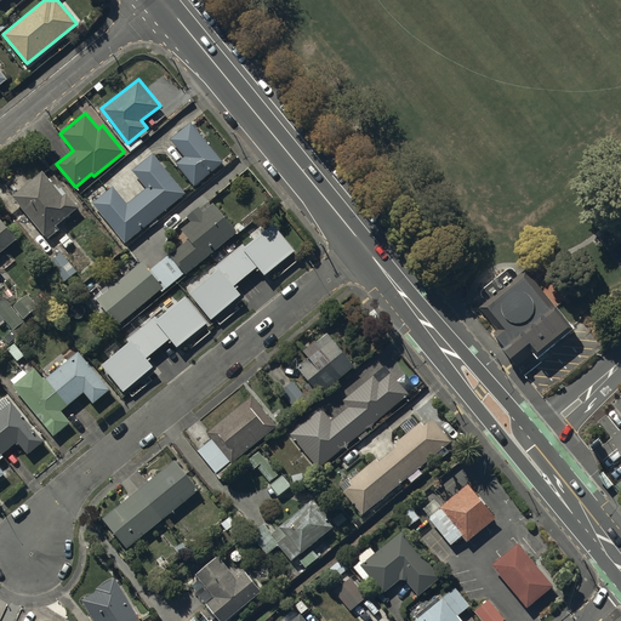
[(223,163),(191,121),(170,138),(186,157),(177,163),(194,184),(223,163)]
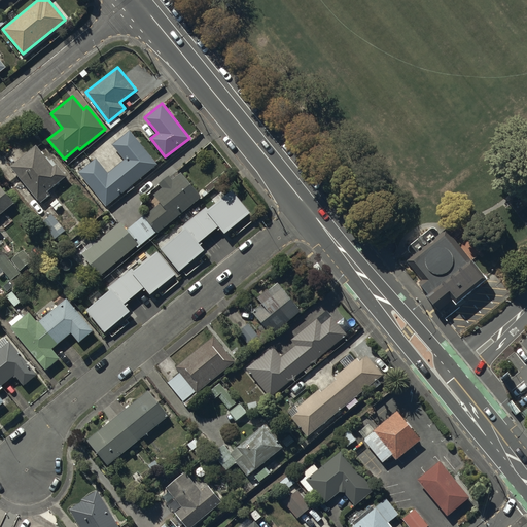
[(106,206),(156,164),(129,131),(112,144),(125,160),(108,173),(96,157),(78,172),(106,206)]
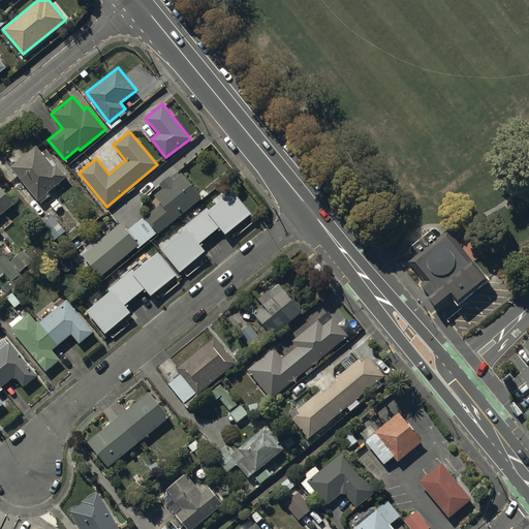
[(35,146),(10,166),(40,203),(51,194),(48,191),(67,176),(57,163),(53,166),(35,146)]
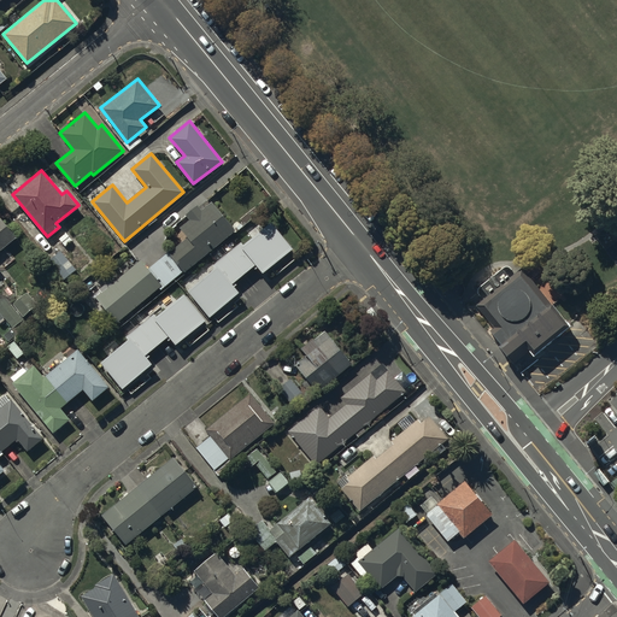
[(235,229),(212,201),(203,210),(198,204),(186,215),(189,219),(180,228),(188,236),(168,253),(184,272),(235,229)]
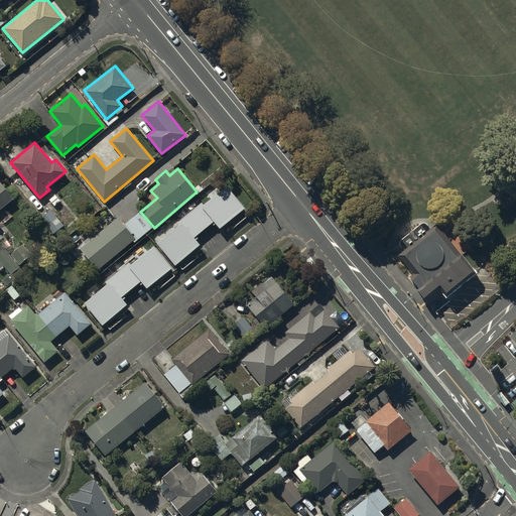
[(0,209),(14,199),(0,180),(0,209)]
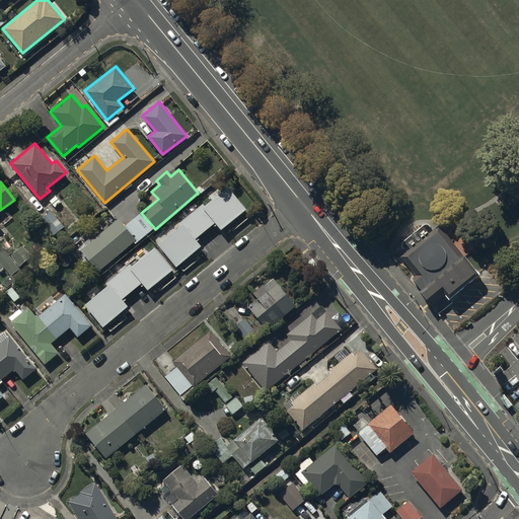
[(248,213),(229,188),(82,304),(103,332),(131,310),(123,300),(143,284),(149,292),(203,249),(198,242),(216,227),(221,234),(248,213)]
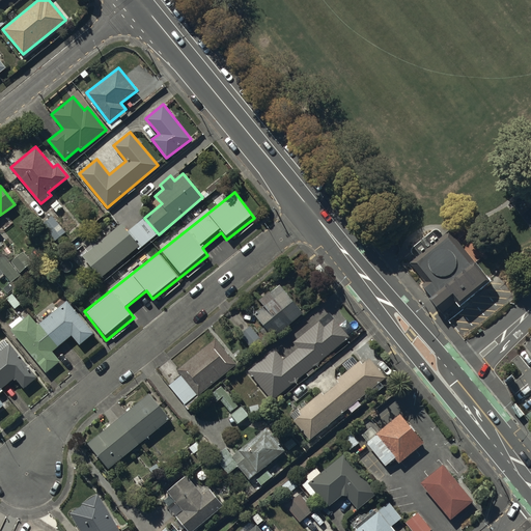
[(65,231),(52,216),(42,224),(55,240),(65,231)]
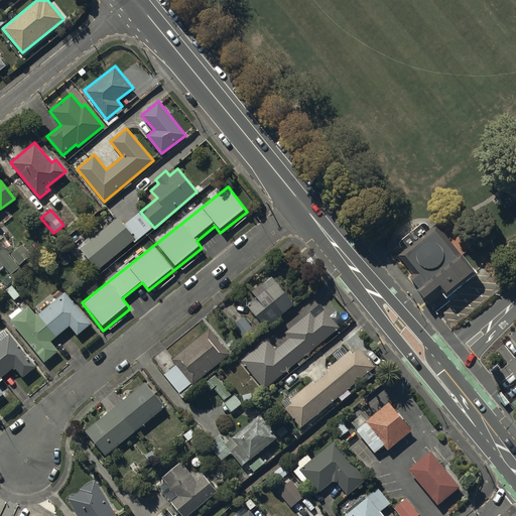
[(135,238),(117,217),(94,237),(92,234),(82,242),(84,245),(82,247),(78,242),(72,247),(78,253),(82,250),(98,269),(135,238)]
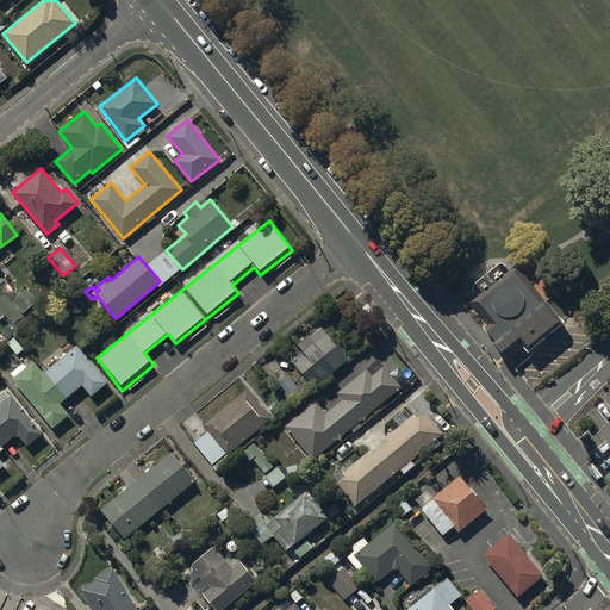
[(472,287),(475,292),(508,266),(504,261),(503,260),(500,259),(498,259),(472,280),(471,282),(471,285),(472,287)]
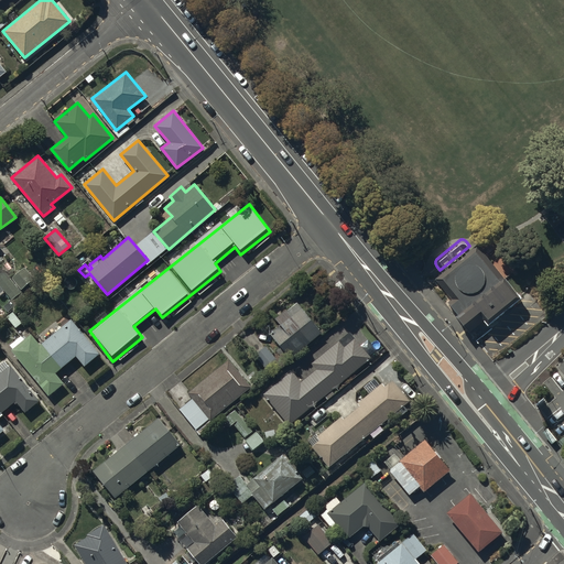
[(440,270),(433,274),(451,295),(446,299),(463,322),(468,328),(483,318),(489,328),(522,302),(473,242),(469,246),(440,270)]
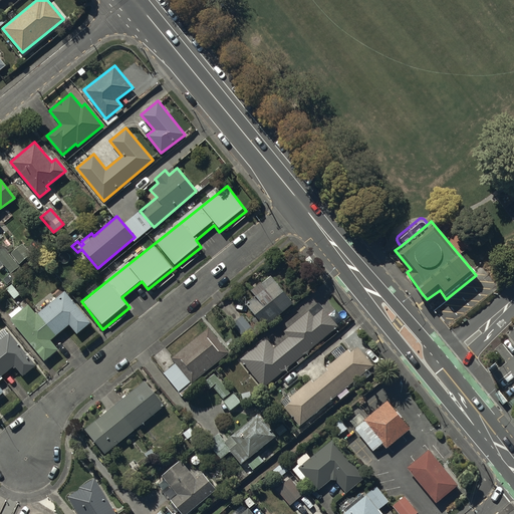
[(1,243),(0,243),(0,259),(11,273),(9,274),(15,280),(23,273),(19,267),(19,266),(1,243)]
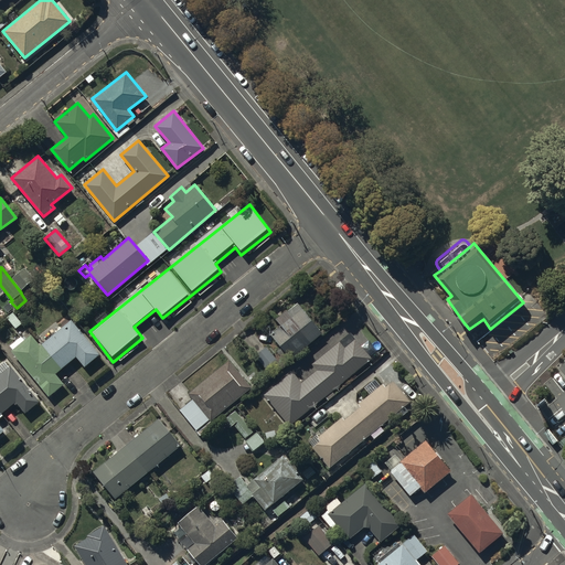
[(34,278),(24,267),(11,278),(21,290),(34,278)]
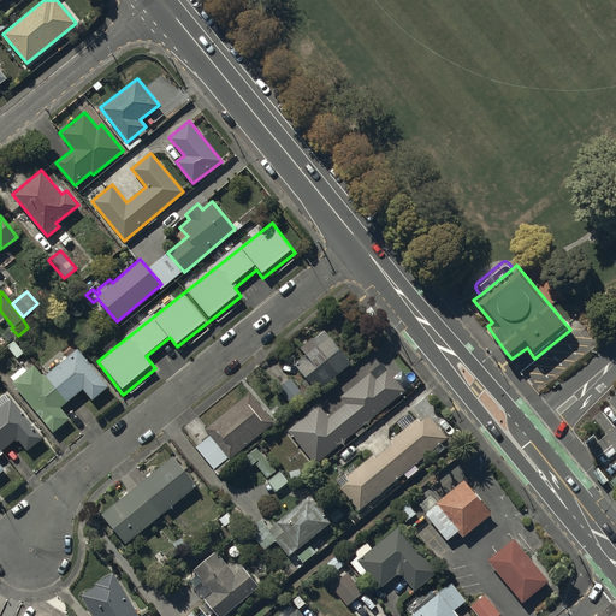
[(318,391),(351,362),(324,329),(302,347),(308,355),(296,365),(318,391)]
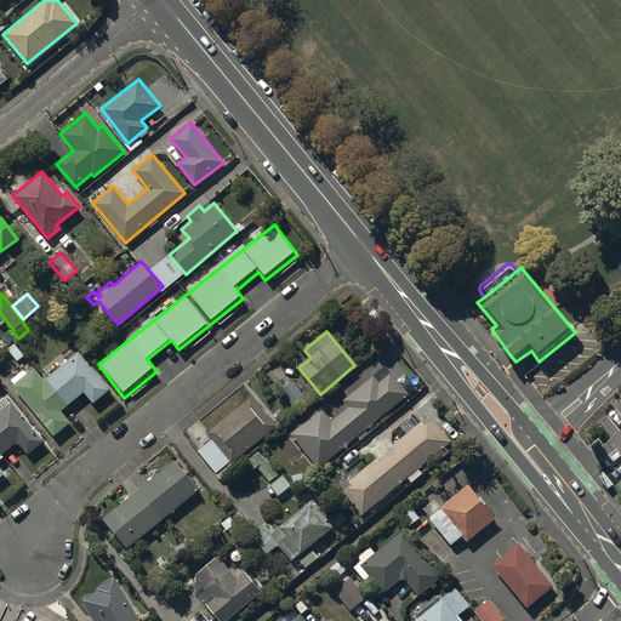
[(15,383),(12,385),(53,436),(70,422),(61,410),(84,392),(93,403),(110,389),(79,351),(63,364),(61,360),(55,365),(57,369),(45,380),(35,368),(28,372),(24,369),(11,380),(15,383)]
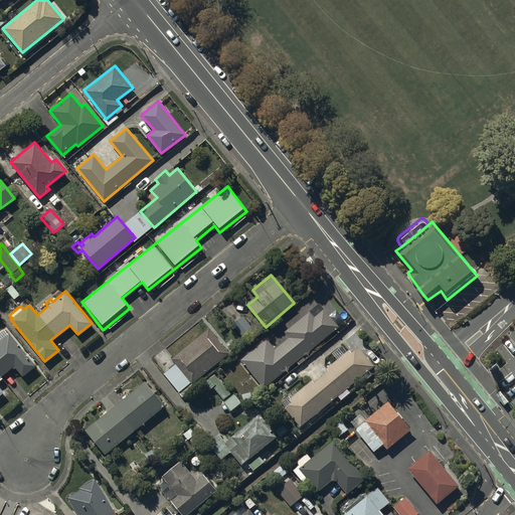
[(306,359),(303,356),(339,325),(324,308),(314,316),(310,311),(285,332),(289,337),(276,348),(267,338),(240,360),(265,388),(297,361),(300,365),(306,359)]
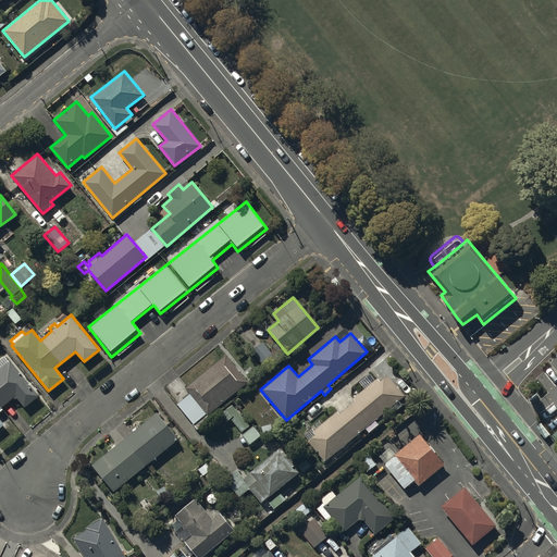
[(276,358),(262,342),(251,350),(265,367),(276,358)]
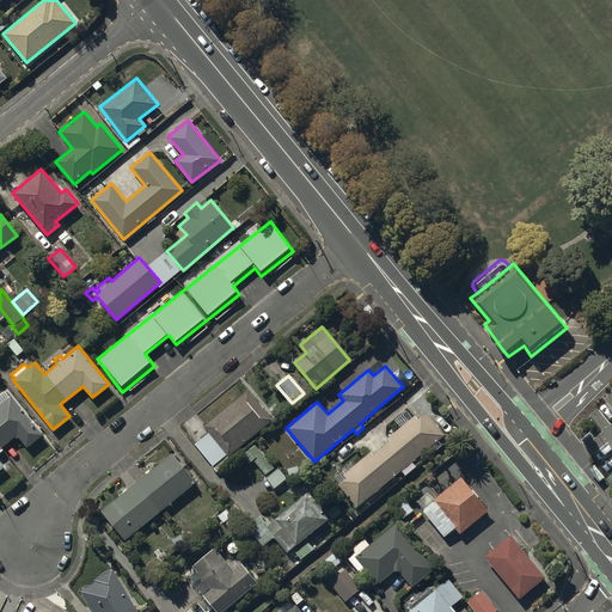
[(271,420),(248,390),(204,426),(209,433),(195,445),(213,466),(227,454),(228,456),(271,420)]
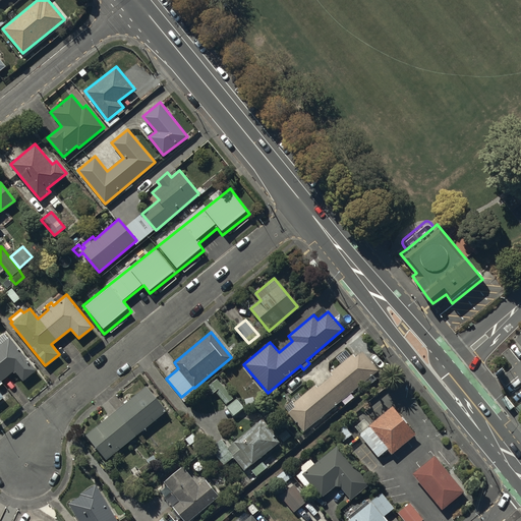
[(36,369),(10,337),(7,339),(4,334),(0,336),(0,343),(1,345),(0,345),(0,399),(3,397),(0,392),(0,385),(3,383),(1,381),(14,370),(22,381),(36,369)]
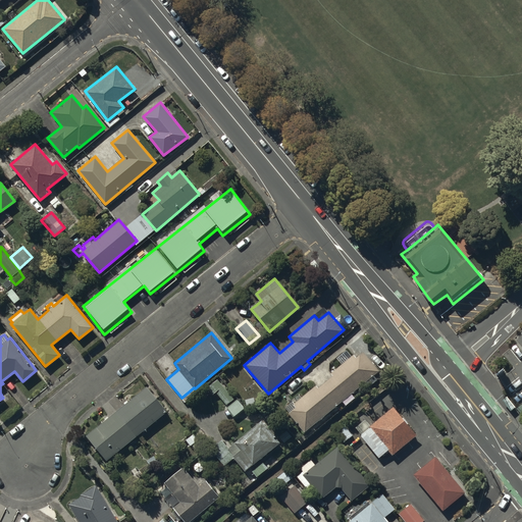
[(305,431),(379,370),(364,352),(356,358),(354,354),(331,372),(332,375),(318,387),(316,385),(294,404),(293,402),(284,408),(305,431)]
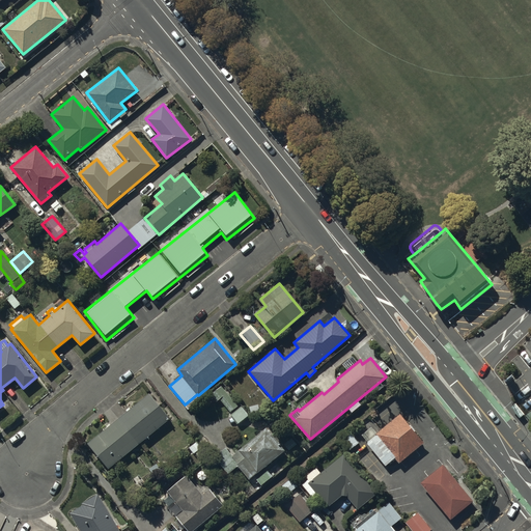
[(238,406),(221,386),(210,395),(216,402),(219,399),(230,413),(238,406)]
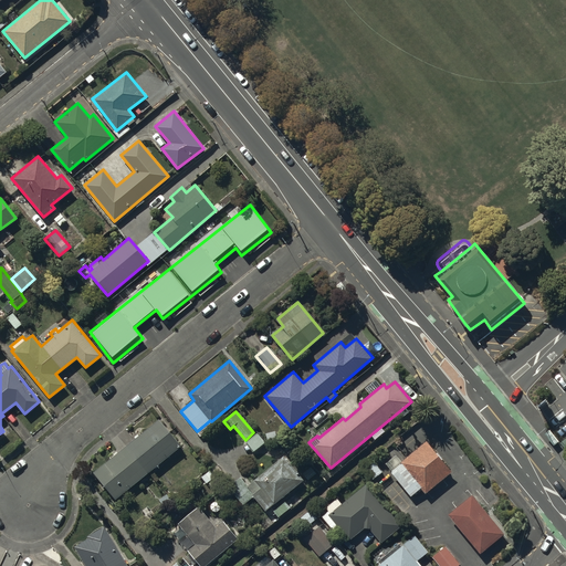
[(180,446),(159,419),(93,472),(115,499),(180,446)]
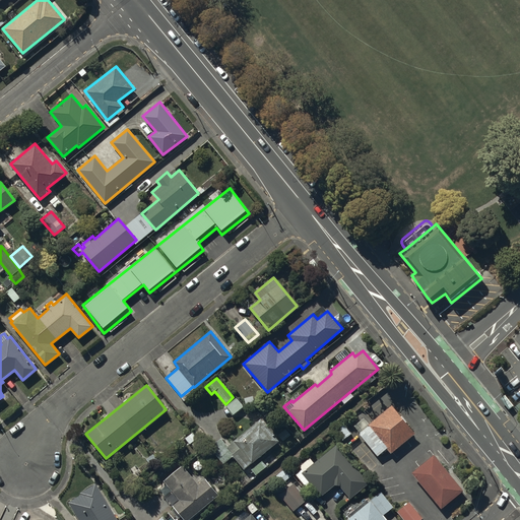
[(244,407),(236,397),(226,405),(235,415),(244,407)]
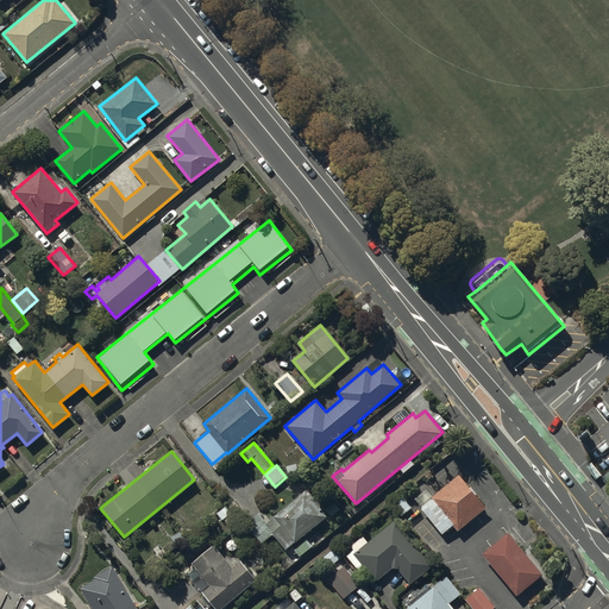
[(485,507),(458,475),(432,497),(426,489),(414,498),(422,507),(420,508),(441,534),(453,525),(458,529),(485,507)]
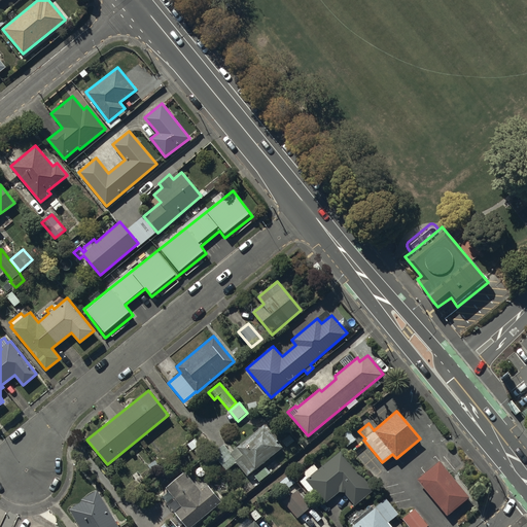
[(247,475),(282,446),(264,424),(231,452),(224,444),(212,453),(226,470),(236,462),(237,464),(238,463),(247,475)]
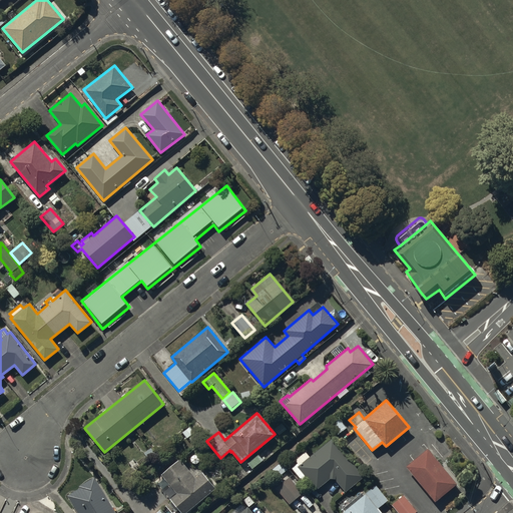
[(346,427),(338,417),(329,425),(337,435),(346,427)]
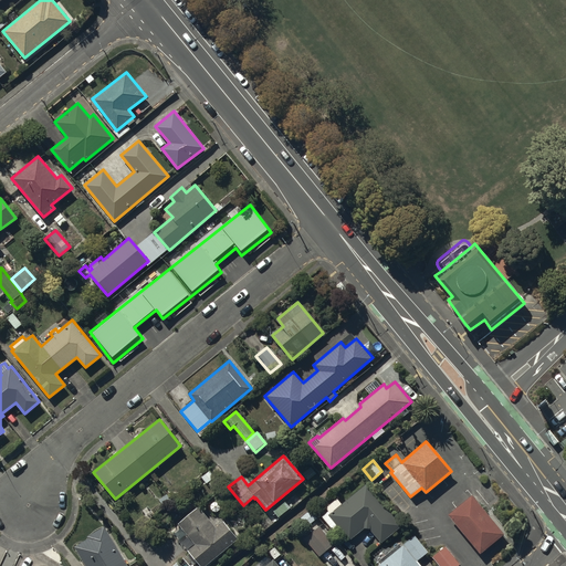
[(400,525),(366,485),(343,505),(337,500),(327,507),(329,511),(323,517),(335,532),(339,527),(349,540),(364,527),(369,528),(381,542),(400,525)]
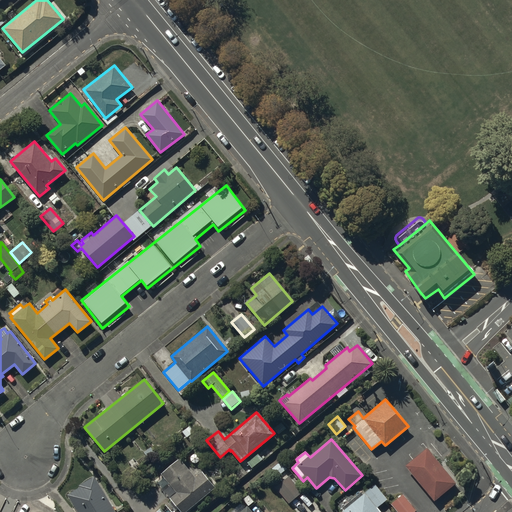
[(456,482),(427,447),(405,464),(434,500),(456,482)]
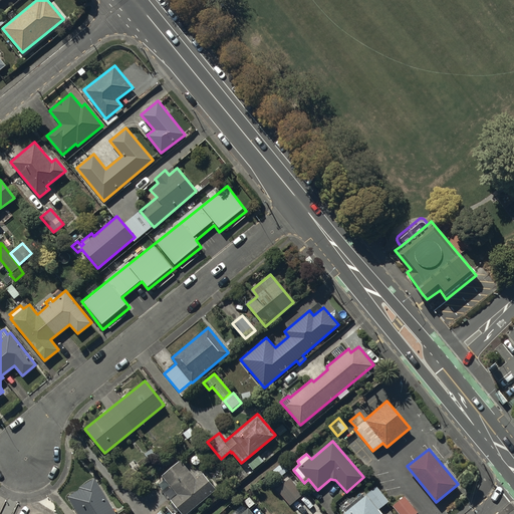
[(182,513),(186,513),(216,489),(202,473),(196,479),(180,460),(161,476),(177,494),(171,500),(182,513)]
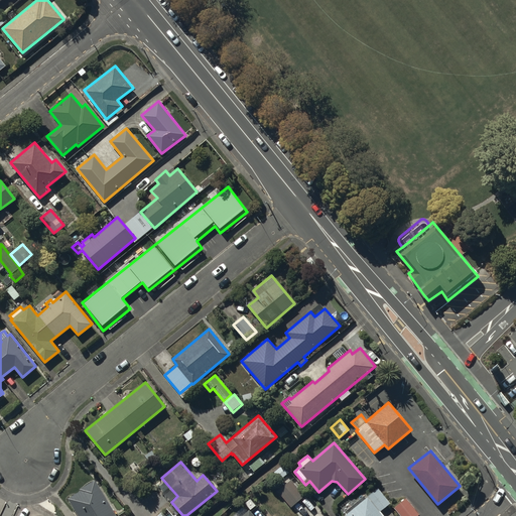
[(290,471),(284,464),(274,472),(280,479),(290,471)]
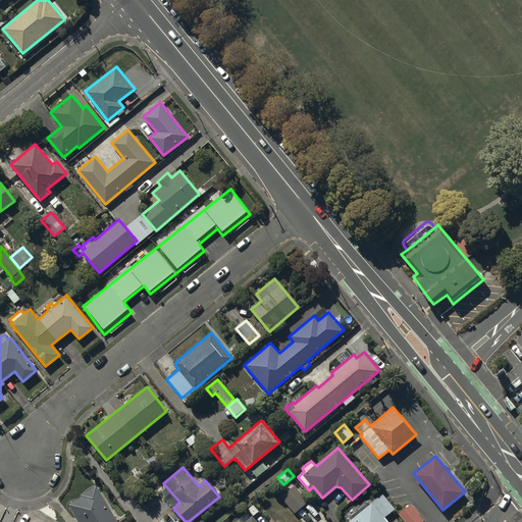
[(81,496),(68,503),(79,521),(117,521),(96,485),(80,494),(81,496)]
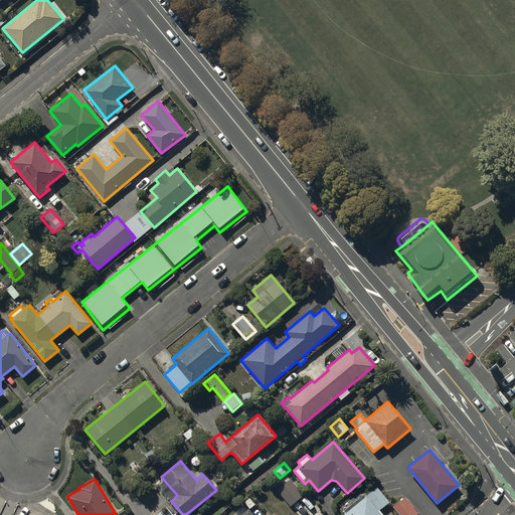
[(304,495),(290,479),(277,490),(291,506),(304,495)]
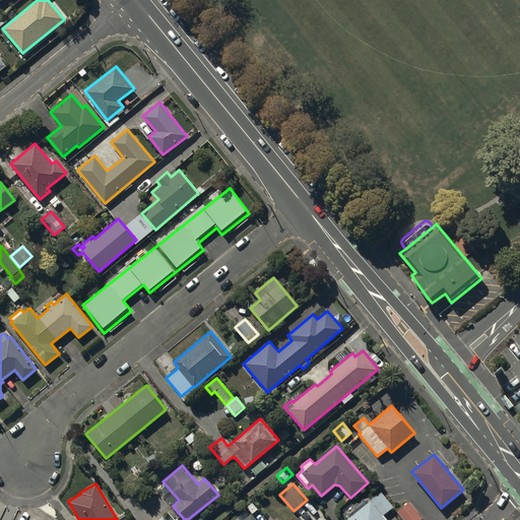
[(348,518),(347,519),(386,519),(383,515),(393,506),(380,492),(369,502),(367,500),(346,516),(348,518)]
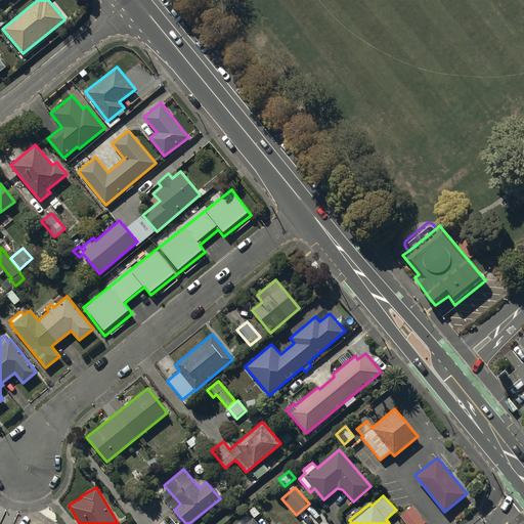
[(412,505),(399,515),(406,523),(423,523),(427,522),(412,505)]
